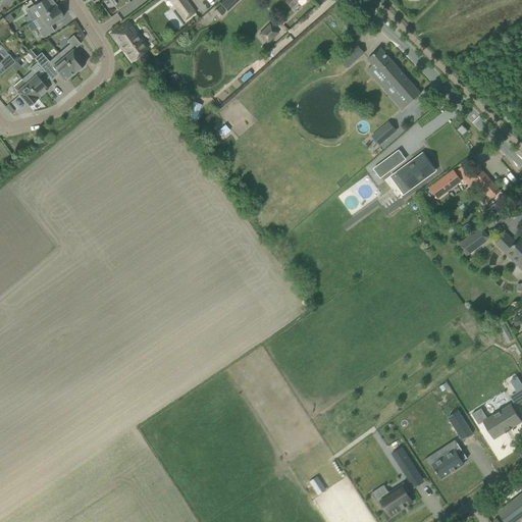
[(40,16),(56,6),(55,6),(51,0),(41,0),(28,8),(31,13),(36,10),(40,16)]
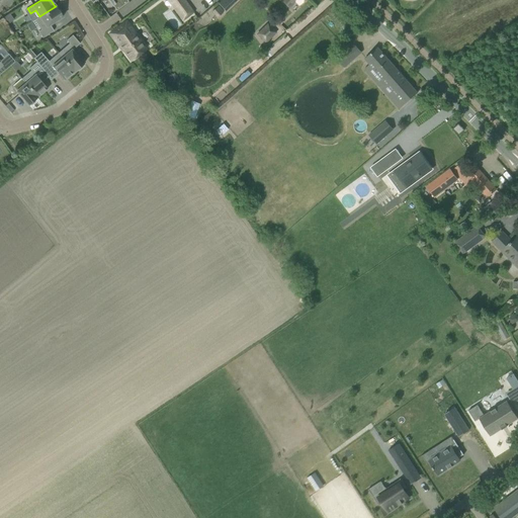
[(91,0),(92,1),(94,0),(107,0),(114,9),(123,3),(121,0),(91,0)]
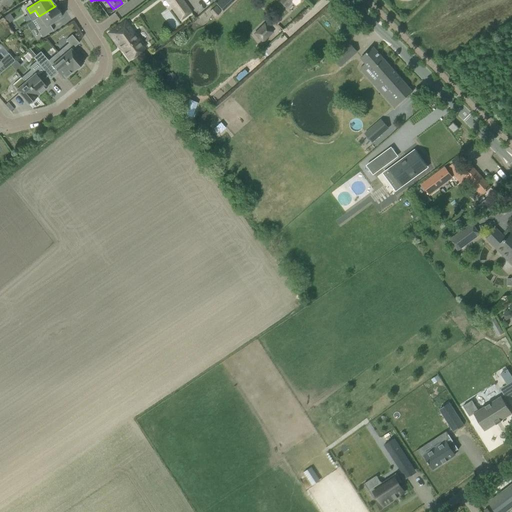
[(191,12),(181,0),(172,0),(177,6),(172,9),(180,20),(191,12)]
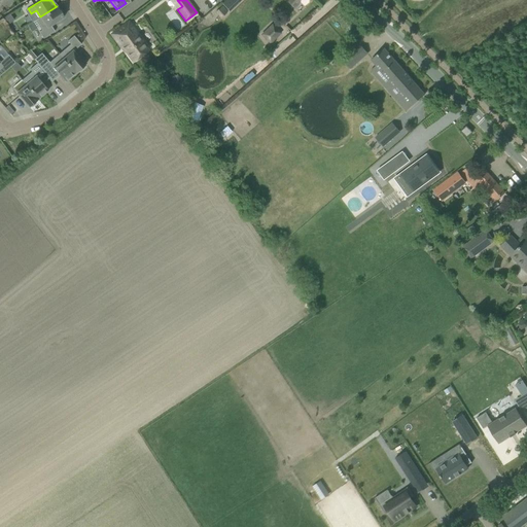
[(286,0),(286,1),(293,8),(301,2),(304,5),(309,0),(286,0)]
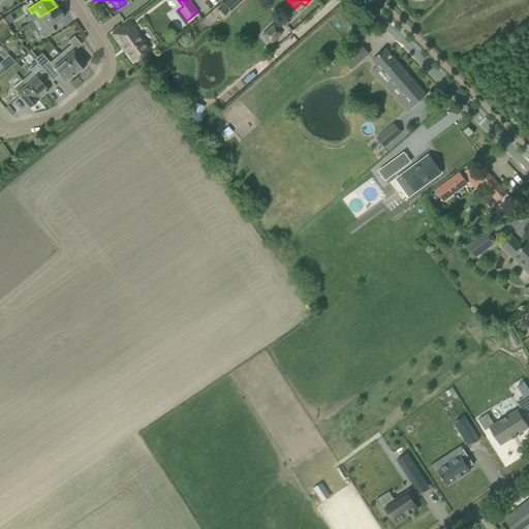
[(223,5),(216,11),(221,17),(228,11),(223,5)]
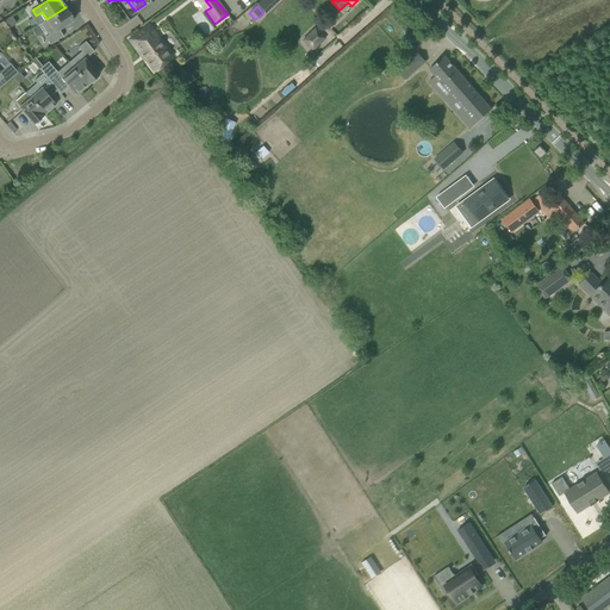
[(58,29),(74,19),(72,17),(73,17),(70,11),(69,12),(66,7),(47,19),(41,23),(48,35),(45,37),(50,44),(63,36),(58,29)]
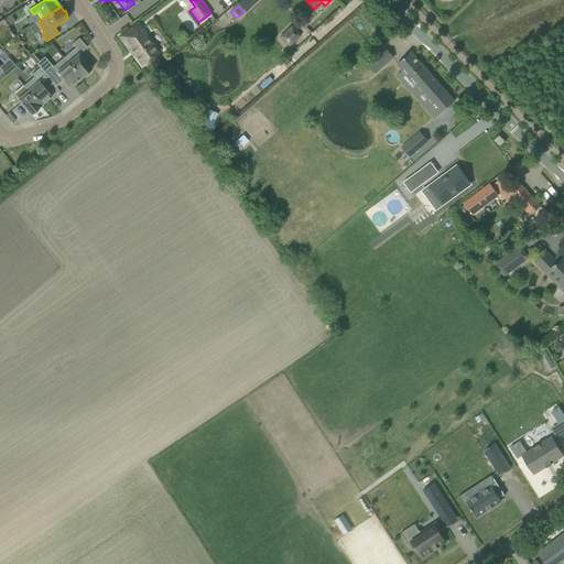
[(10,14),(3,19),(8,26),(14,21),(10,14)]
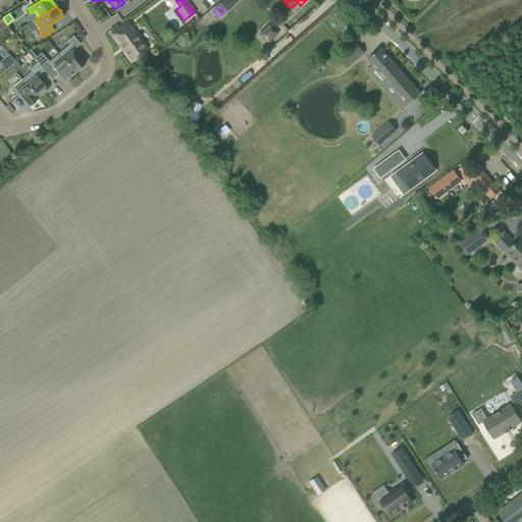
[(147,49),(134,31),(131,28),(132,28),(126,21),(110,34),(120,47),(132,61),(147,49)]
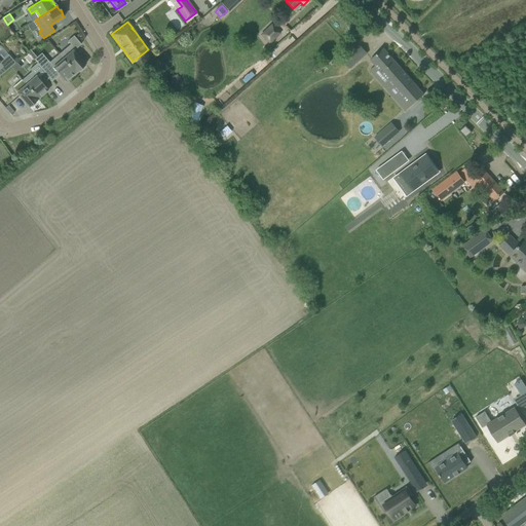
[(269,43),(279,33),(272,26),(269,29),(268,28),(264,32),(266,33),(263,36),(269,43)]
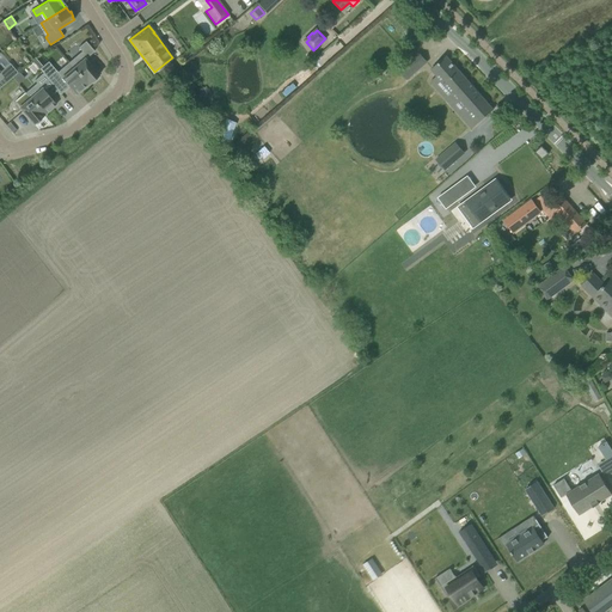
[(81,51),(68,62),(87,85),(92,81),(92,83),(97,79),(97,78),(98,75),(84,59),(86,57),(93,51),(85,41),(78,48),(81,51)]
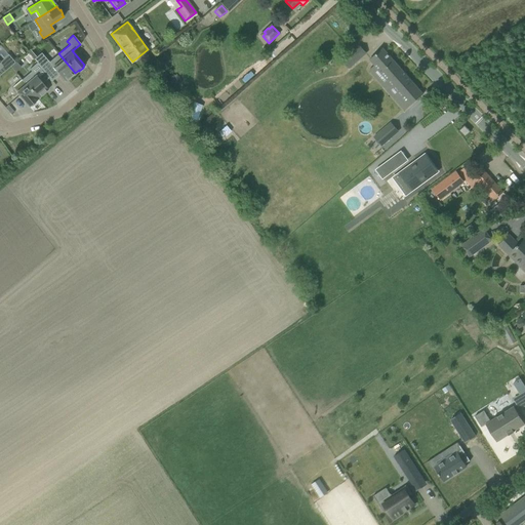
[(365,53),(359,46),(342,61),(349,68),(365,53)]
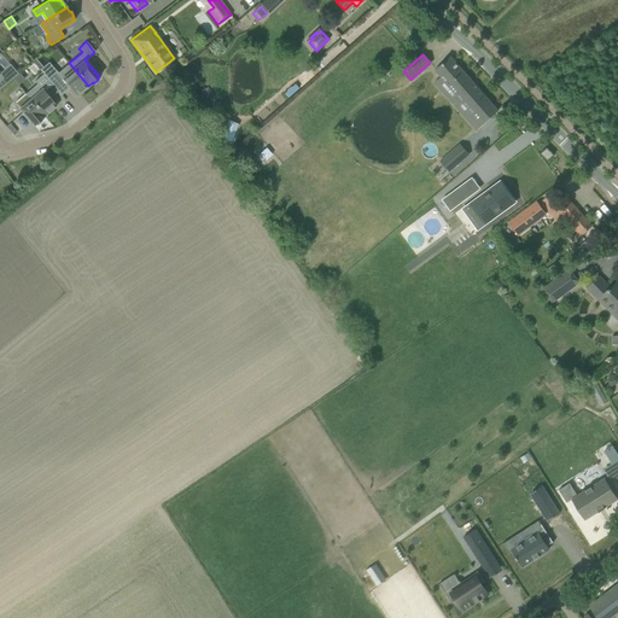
[(497,111),(450,57),(435,70),(455,94),(449,100),(456,109),(464,103),(483,124),(497,111)]
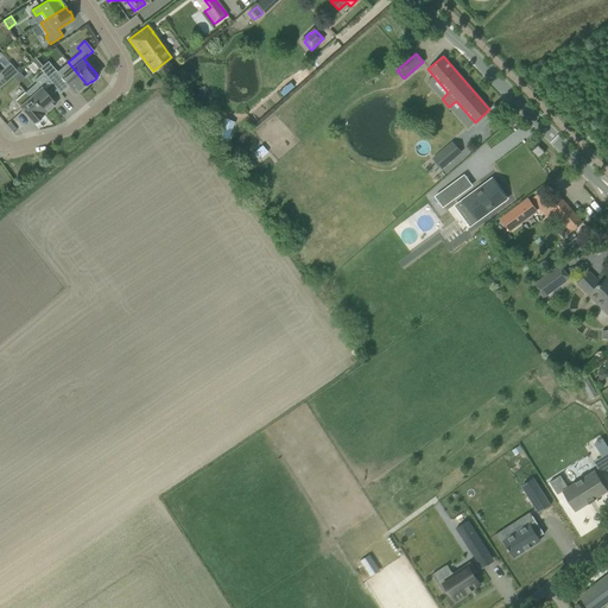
[(17,73),(8,63),(4,67),(0,62),(0,74),(6,82),(17,73)]
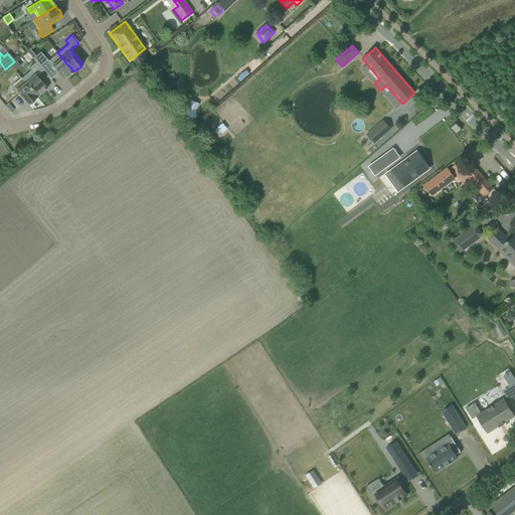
[(46,58),(39,64),(48,74),(51,78),(55,74),(53,71),(55,70),(63,79),(72,71),(73,71),(57,52),(48,60),(46,58)]
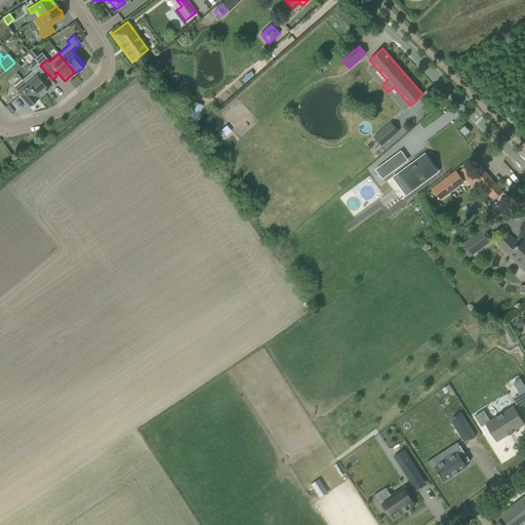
[(31,71),(22,79),(26,84),(37,98),(47,89),(39,80),(41,78),(43,81),(49,76),(40,66),(37,62),(29,69),(31,71)]
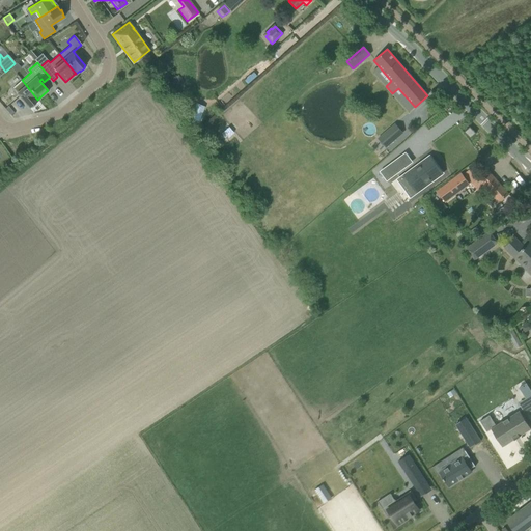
[(22,80),(12,88),(29,108),(30,107),(32,108),(35,105),(34,104),(38,100),(37,100),(26,85),(22,80)]
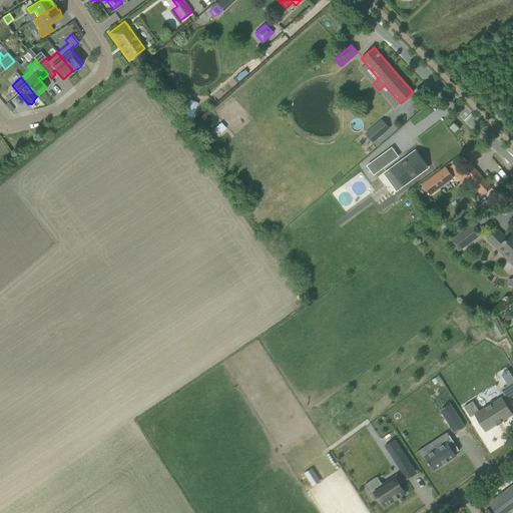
[(8,102),(5,105),(10,112),(13,109),(8,102)]
